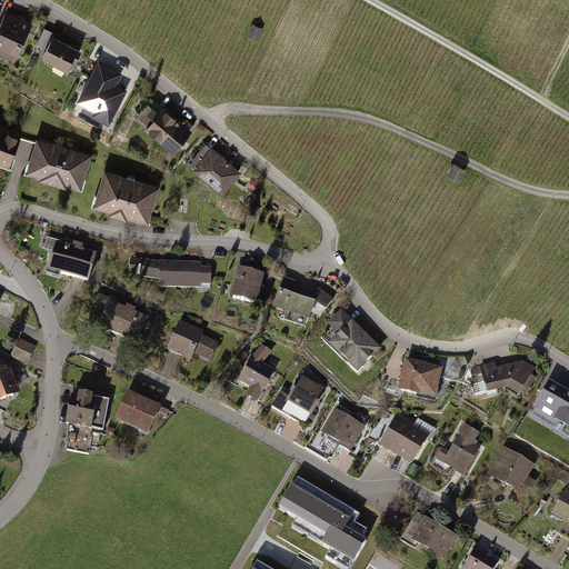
[(31,22),(7,12),(0,27),(0,46),(17,53),(31,22)]
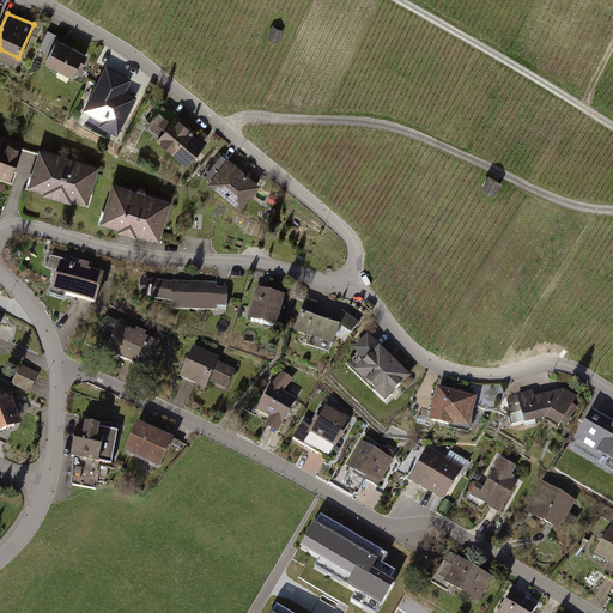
[(281,32),(272,29),(268,36),(278,41),(281,32)]
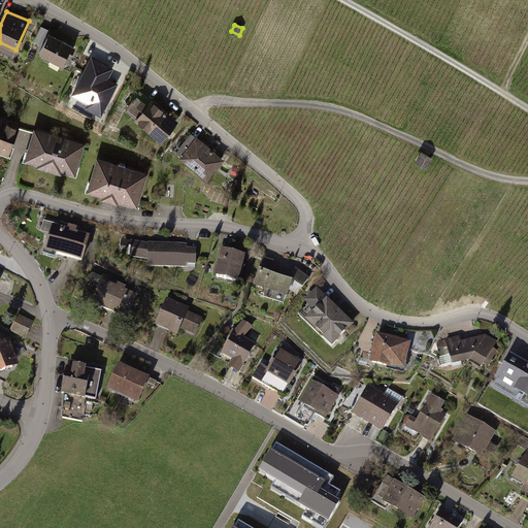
[(41,43),(48,30),(41,27),(34,40),(41,43)]
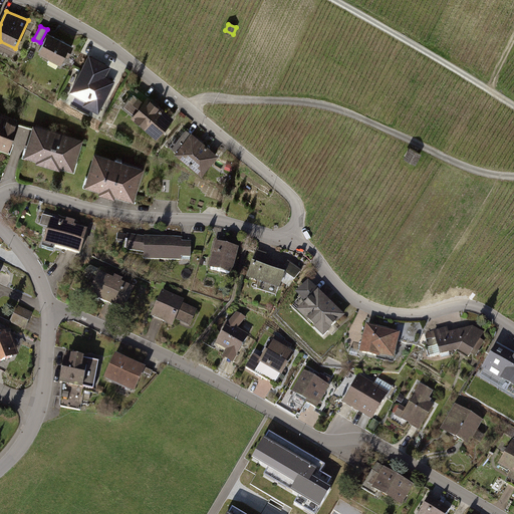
[(72,46),(48,34),(39,50),(50,56),(49,59),(58,64),(60,61),(61,61),(65,52),(68,54),(72,46)]
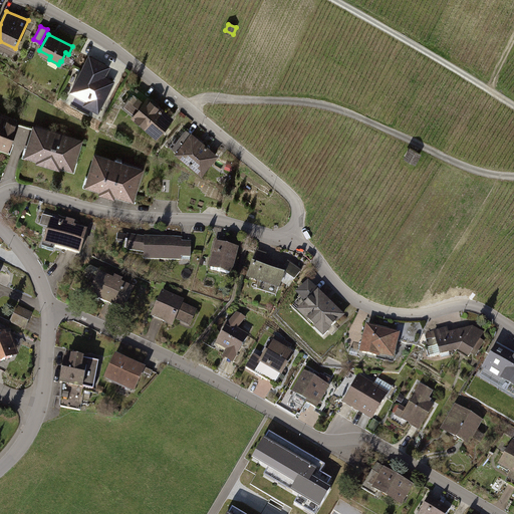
[(92,58),(89,57),(71,89),(100,105),(112,83),(106,79),(103,78),(102,79),(98,78),(99,76),(105,65),(102,64),(103,62),(92,57),(92,58)]
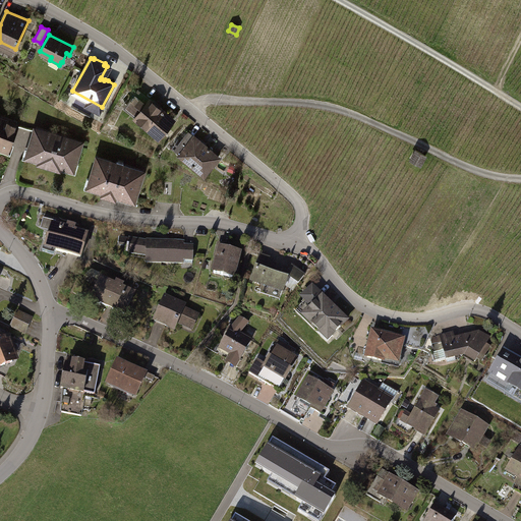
[(150,102),(137,92),(127,104),(138,113),(135,117),(159,136),(173,119),(163,111),(164,111),(163,109),(162,110),(151,101),(150,102)]
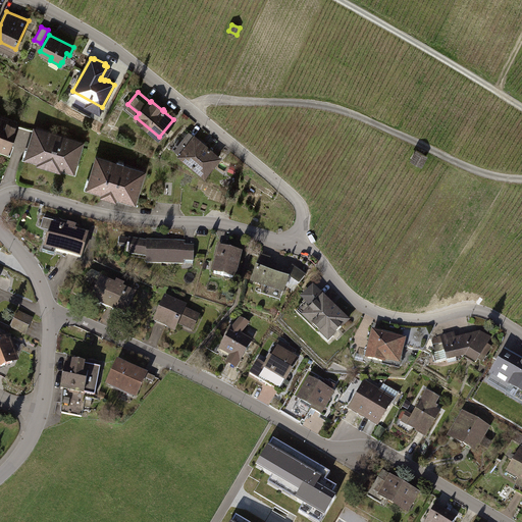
[(94,109),(76,99),(72,106),(91,115),(94,109)]
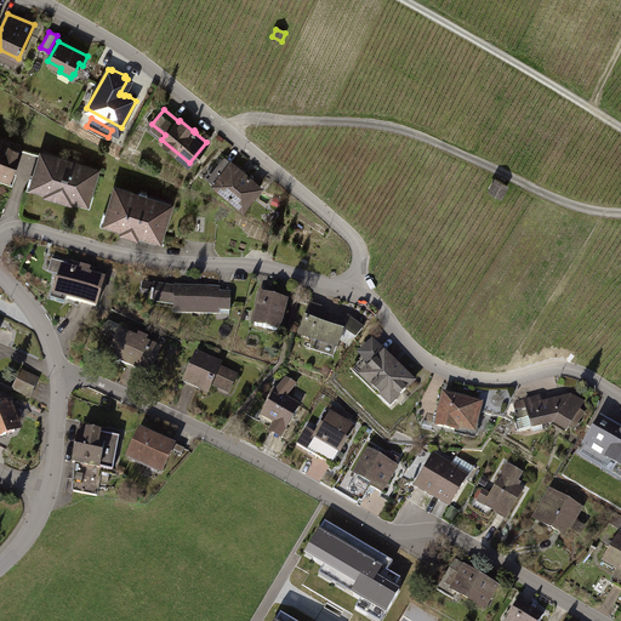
[(22,147),(0,138),(0,178),(10,182),(22,147)]
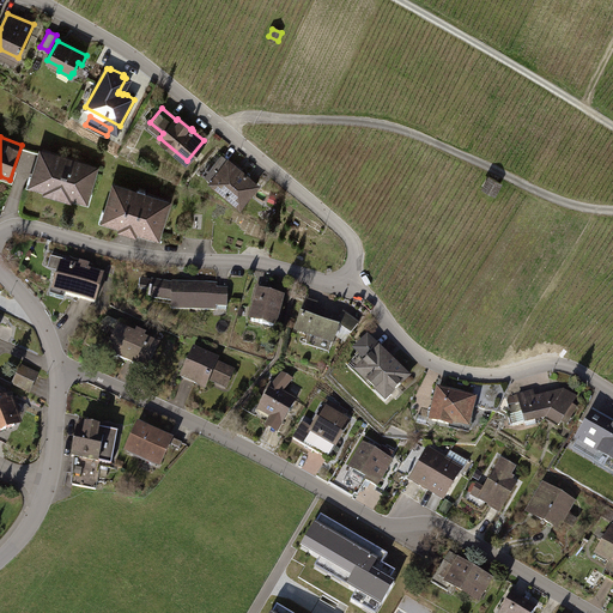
[(99,167),(40,149),(29,187),(89,204),(99,167)]
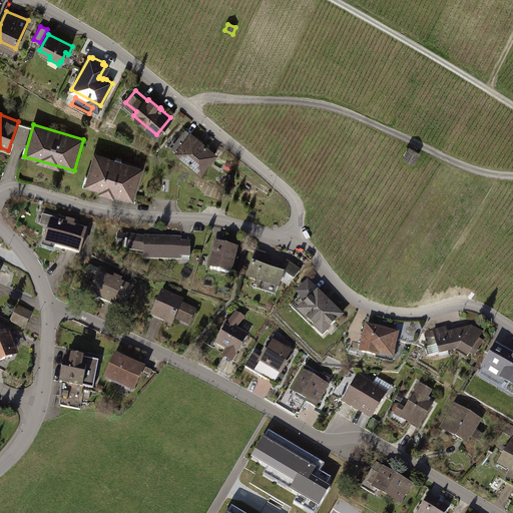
[(190,136),(184,131),(175,143),(180,147),(177,150),(201,170),(215,154),(206,147),(207,146),(205,144),(204,145),(191,134),(190,136)]
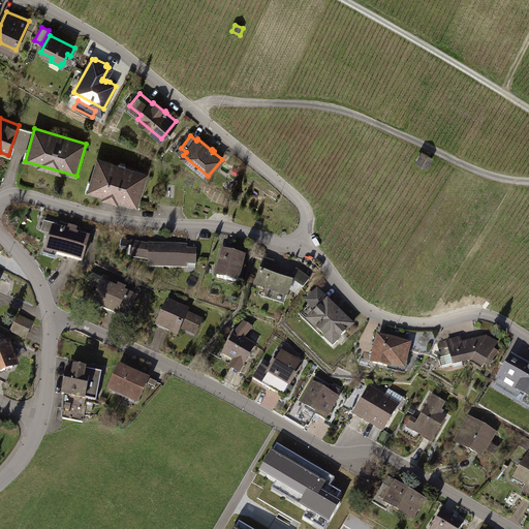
[(433,158),(424,152),(417,162),(427,167),(433,158)]
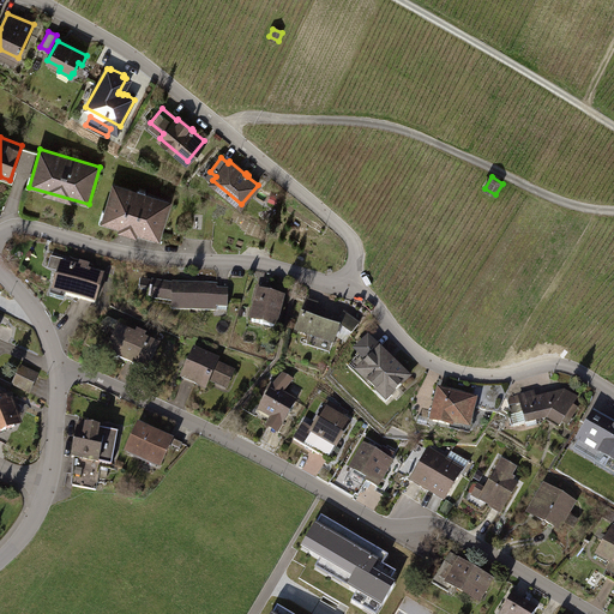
[(172,199),(114,182),(102,221),(160,238),(172,199)]
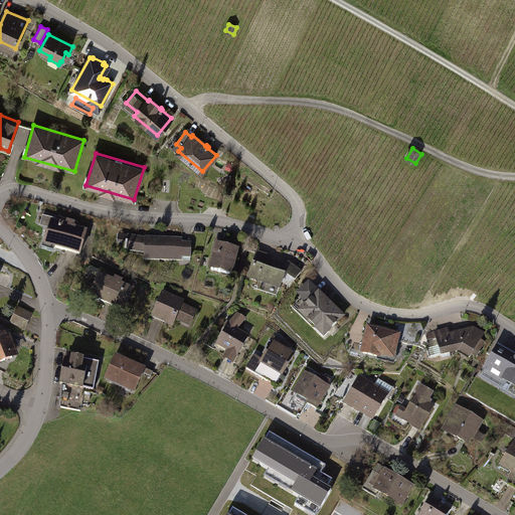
[(52,218),(51,221),(45,244),(44,245),(54,248),(55,247),(79,254),(87,231),(73,228),(74,224),(67,222),(66,226),(54,222),(55,219),(52,218)]
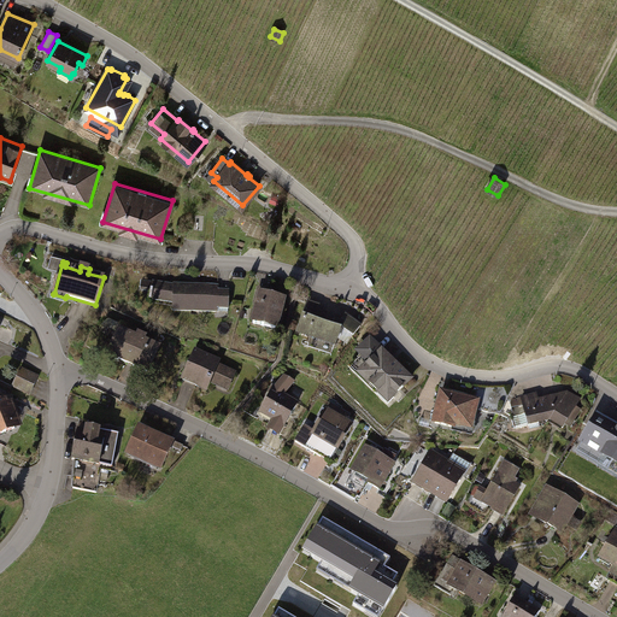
[(174,285),(152,282),(150,299),(172,303),(174,311),(218,312),(218,309),(229,309),(229,291),(218,291),(218,286),(174,285)]
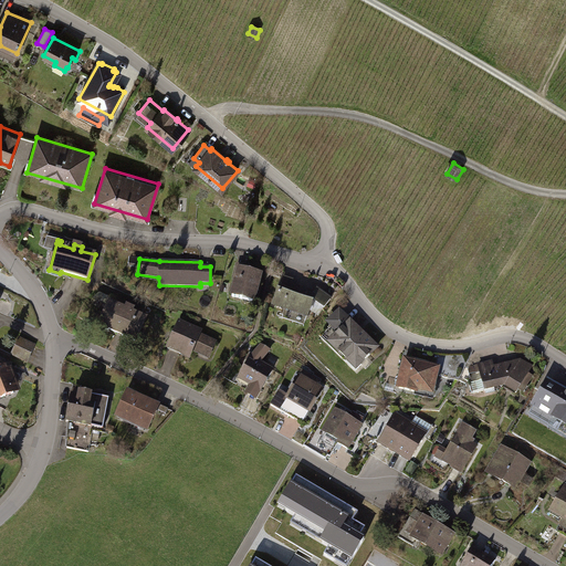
[(247,266),(238,264),(234,280),(237,280),(232,296),(243,299),(243,295),(254,299),(261,274),(245,270),(247,266)]
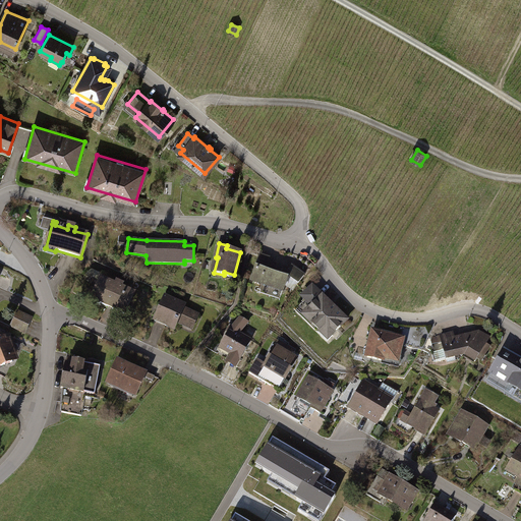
[(269,258),(261,255),(252,281),(283,291),(285,285),(294,290),(304,276),(292,267),(289,273),(271,267),(272,263),(268,262),(269,258)]
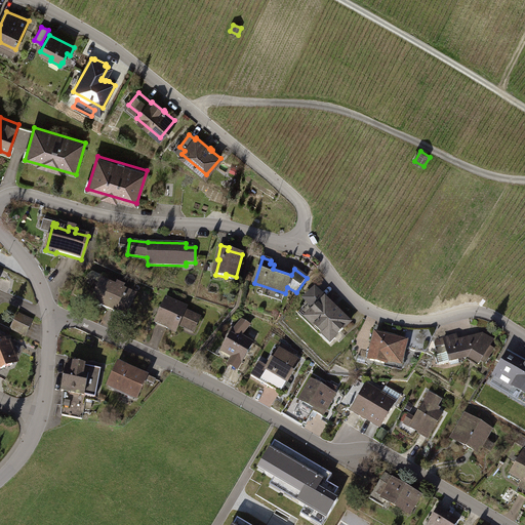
[(116,288),(102,282),(93,299),(103,304),(102,306),(125,317),(134,296),(122,290),(123,287),(118,284),(116,288)]
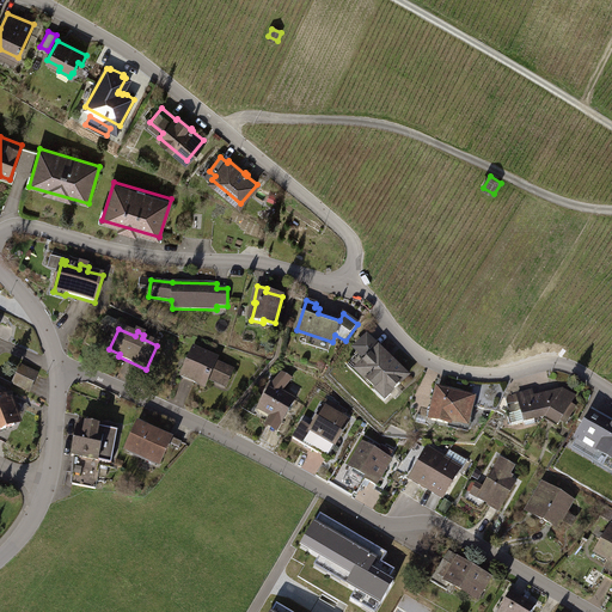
[(408,375),(367,336),(355,349),(360,354),(352,365),(386,398),(408,375)]
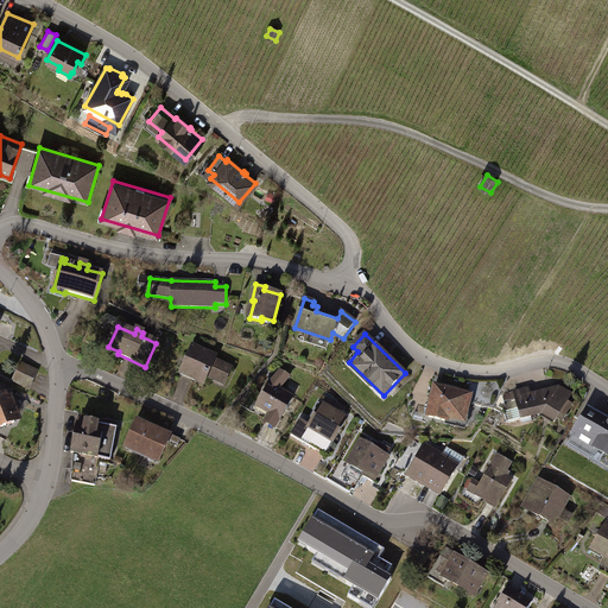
[(216,358),(192,347),(181,374),(203,384),(208,374),(214,374),(227,380),(232,368),(215,360),(216,358)]
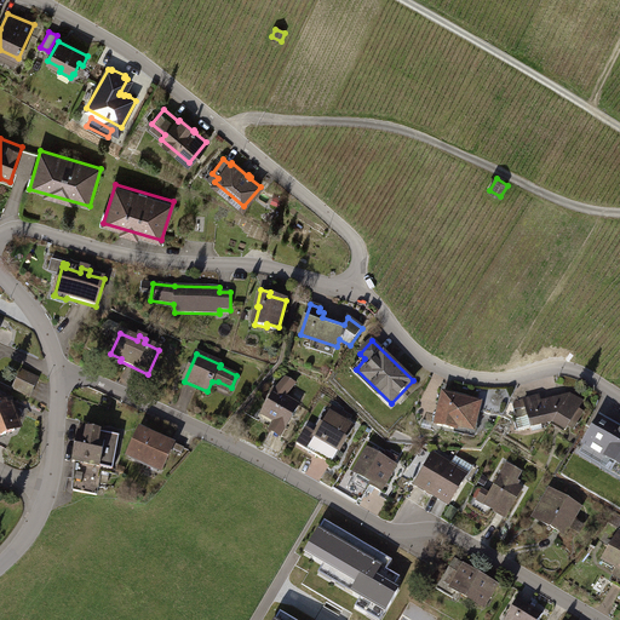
[(39,378),(21,371),(12,389),(30,396),(39,378)]
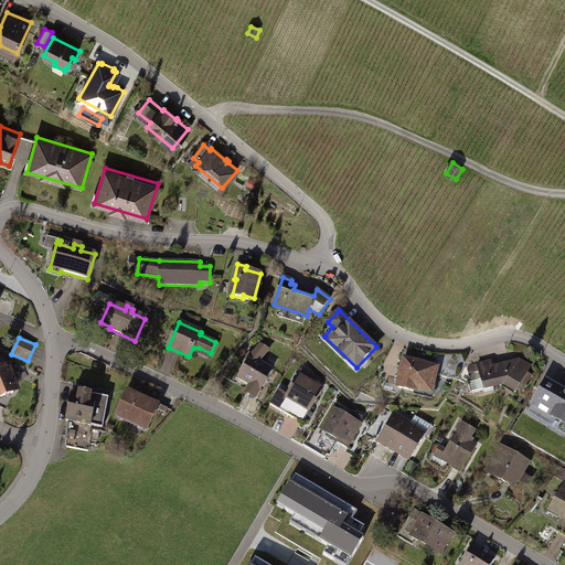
[(260,344),(251,358),(238,377),(260,390),(273,369),(259,361),(268,350),(260,344)]
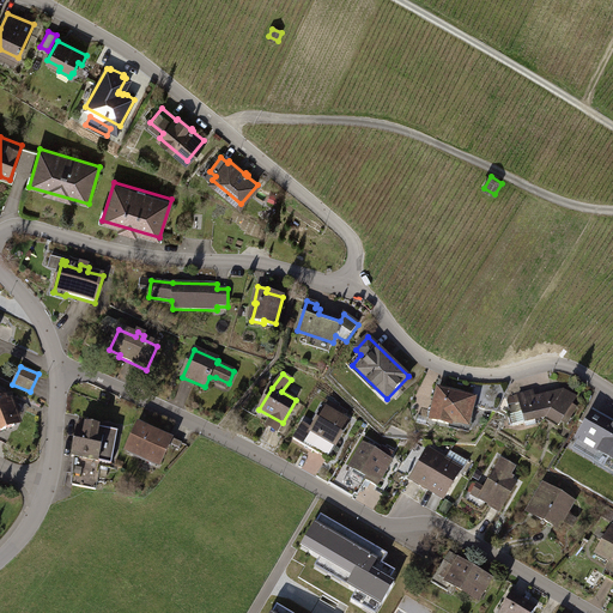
[(473,399),(439,390),(432,420),(450,424),(450,420),(467,424),(473,399)]
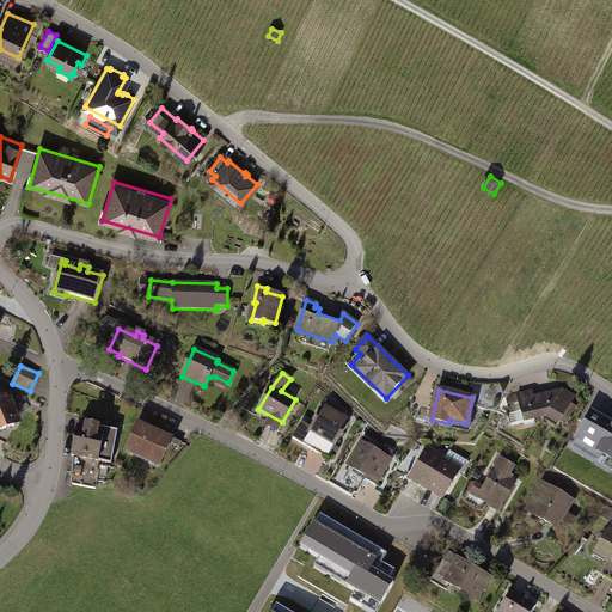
[(552,395),(540,397),(545,417),(558,424),(575,397),(562,390),(561,390),(556,397),(552,395)]
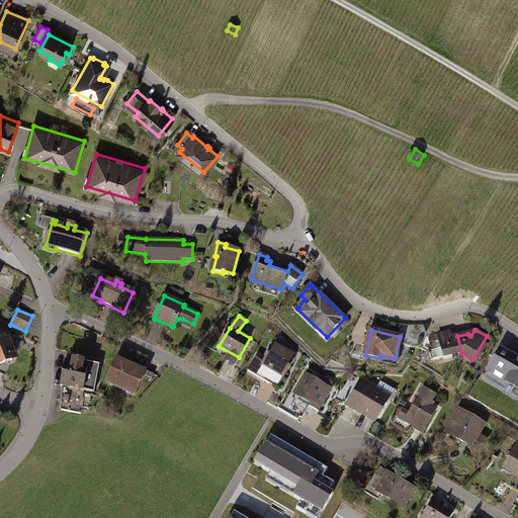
[(0,366),(19,359),(10,338),(9,339),(8,336),(0,332),(0,366)]
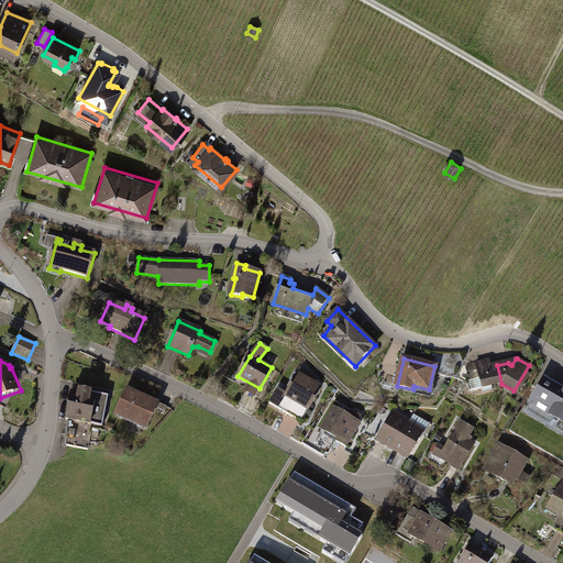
[(501,384),(497,365),(477,371),(479,379),(468,382),(471,392),(501,384)]
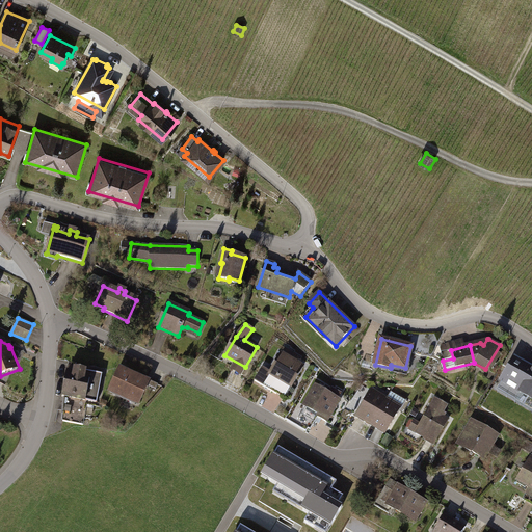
[(303,367),(282,353),(270,373),(263,369),(256,381),(285,399),(303,367)]
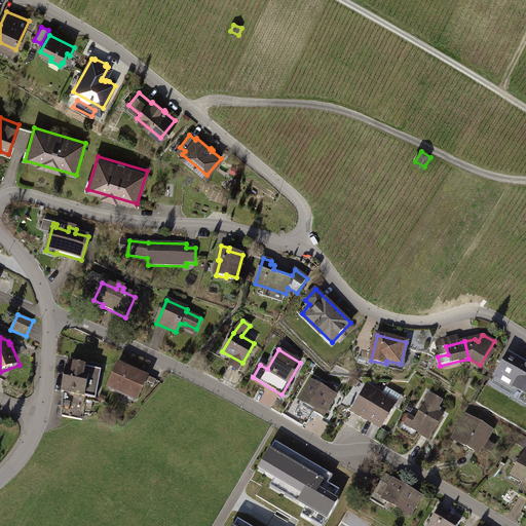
[(525,361),(511,353),(496,379),(525,396),(525,361)]
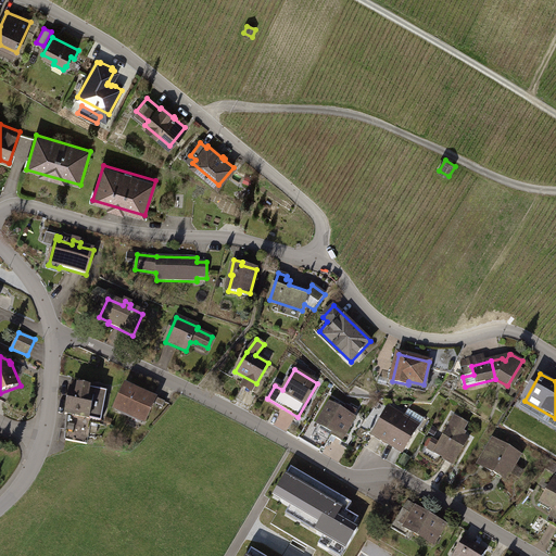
[(77,391),(70,390),(65,415),(67,415),(91,419),(102,420),(106,391),(78,387),(77,391)]
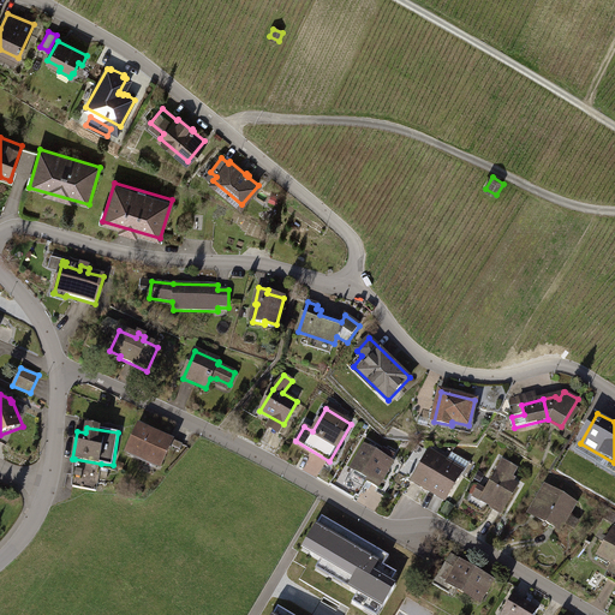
[(168,443),(141,430),(131,452),(159,464),(168,443)]
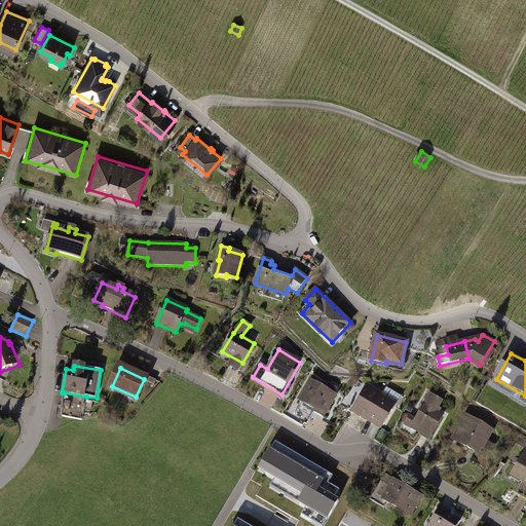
[(321,389),(311,384),(301,401),(315,409),(314,412),(324,417),(335,397),(334,396),(337,390),(328,384),(325,390),(322,388),(321,389)]
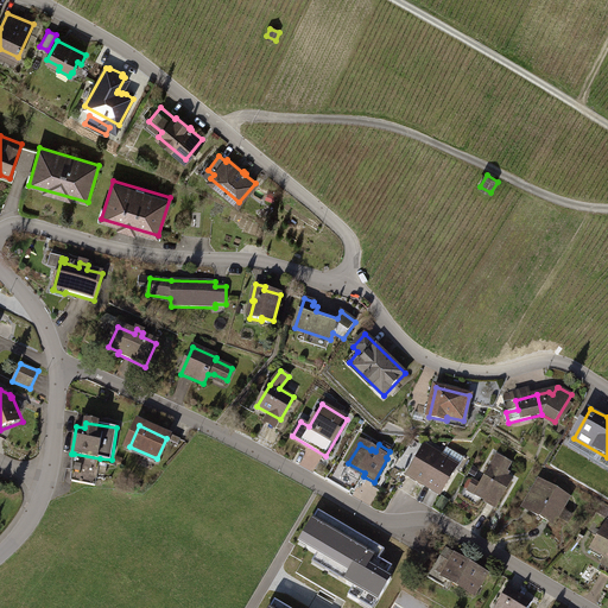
[(442,456),(425,447),(407,476),(424,486),(442,456)]
